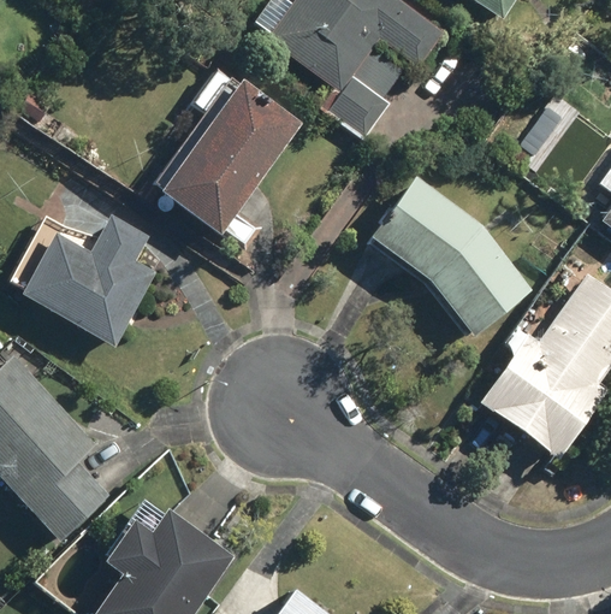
[(396,104),(356,75),(380,40),(421,68),(446,31),(401,0),(294,0),(266,40),(339,92),(327,108),(372,139),(396,104)]
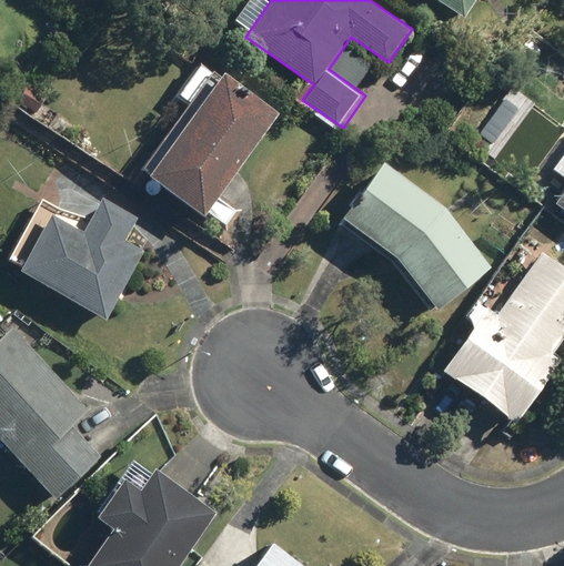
[(436,0),(465,18),(476,0),(436,0)]
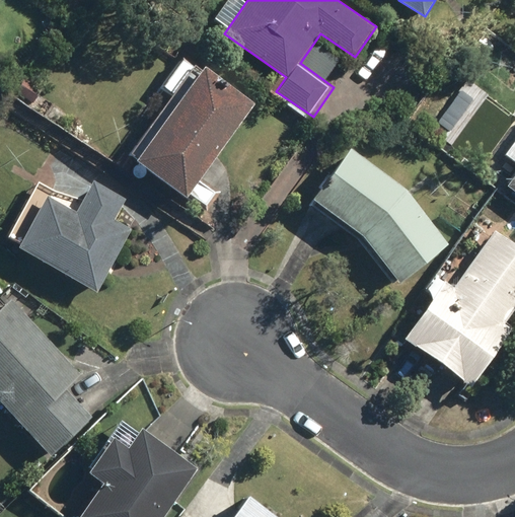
[(184,95),(139,161),(193,198),(259,100),(188,53),(166,84),(184,95)]
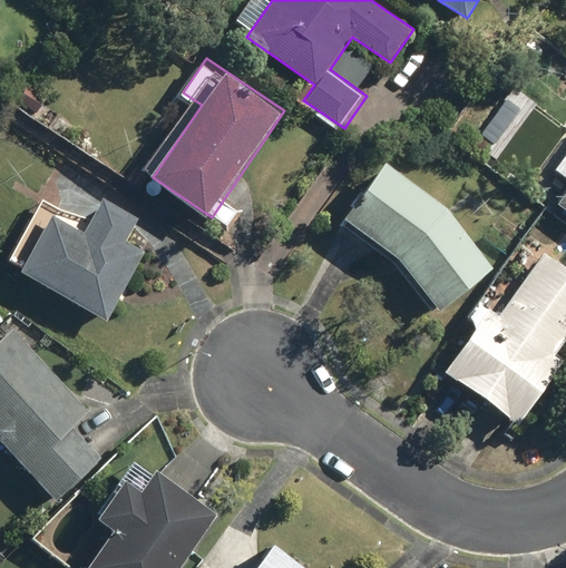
[(387,163),(344,219),(405,265),(439,312),(496,268),(452,213),(387,163)]
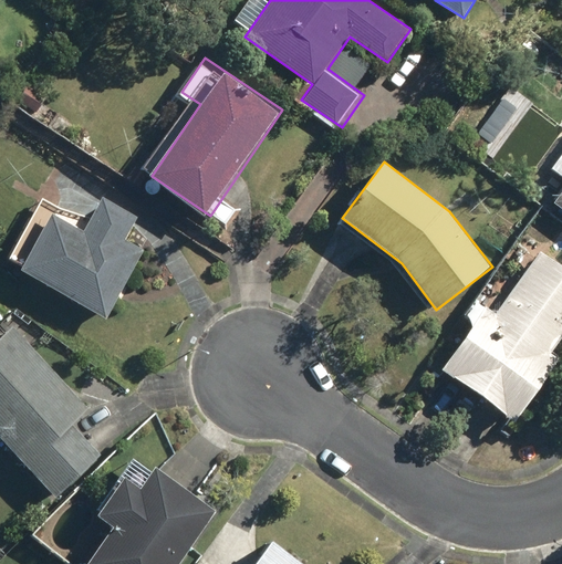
[(127,237),(135,225),(111,209),(115,202),(103,195),(79,233),(52,217),(20,268),(107,322),(151,252),(127,237)]
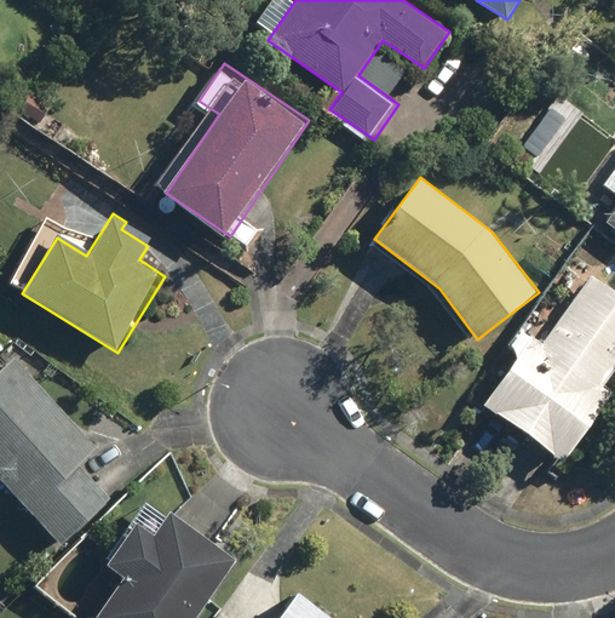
[(481,404),(563,461),(613,390),(604,384),(614,368),(614,289),(591,273),(561,316),(536,307),(509,348),(516,353),(481,404)]
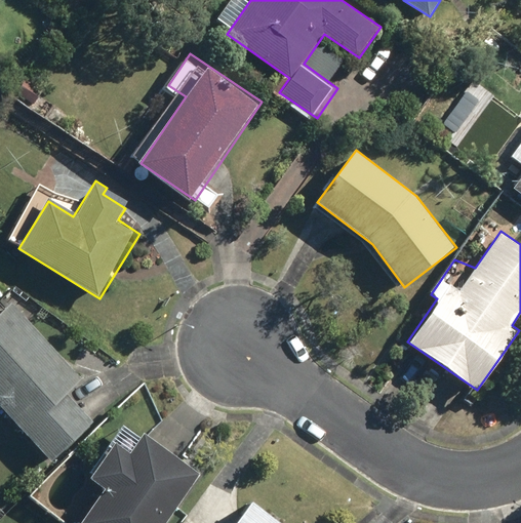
[(83,376),(13,300),(0,313),(0,404),(51,460),(95,419),(68,390),(83,376)]
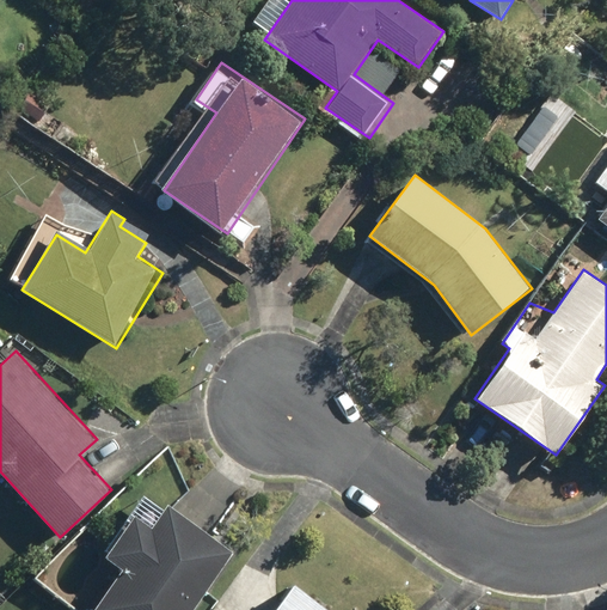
[(165,510),(145,495),(102,556),(118,568),(89,609),(190,609),(234,548),(170,502),(165,510)]
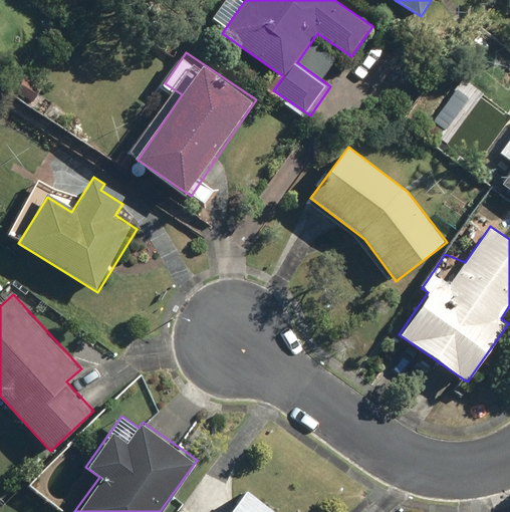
[(278,511),(248,490),(231,511),(278,511)]
